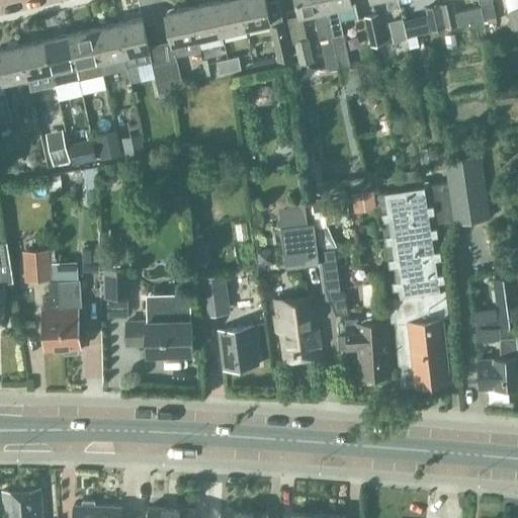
[(246,29),(239,0),(232,0),(216,4),(223,35),(246,29)]
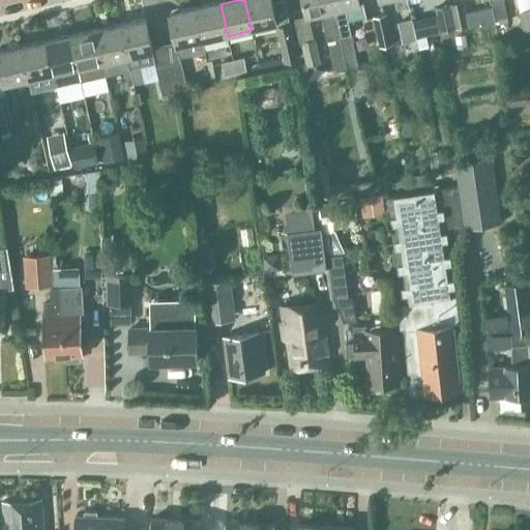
[(244,0),(252,30),(277,25),(271,0),(244,0)]
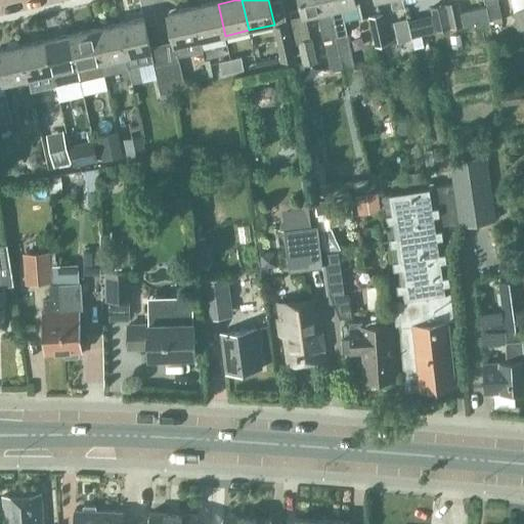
[(331,11),(328,0),(300,0),(305,17),(319,13),(324,33),(336,31),(335,27),(331,11)]
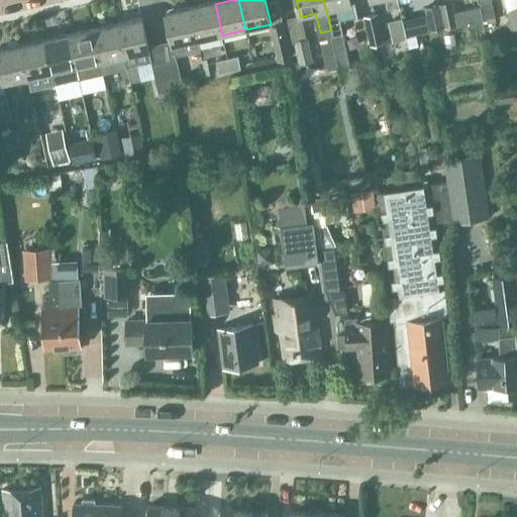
[(359,20),(355,3),(351,4),(350,0),(323,0),(326,11),(330,26),(341,24),(340,21),(357,17),(357,20),(359,20)]
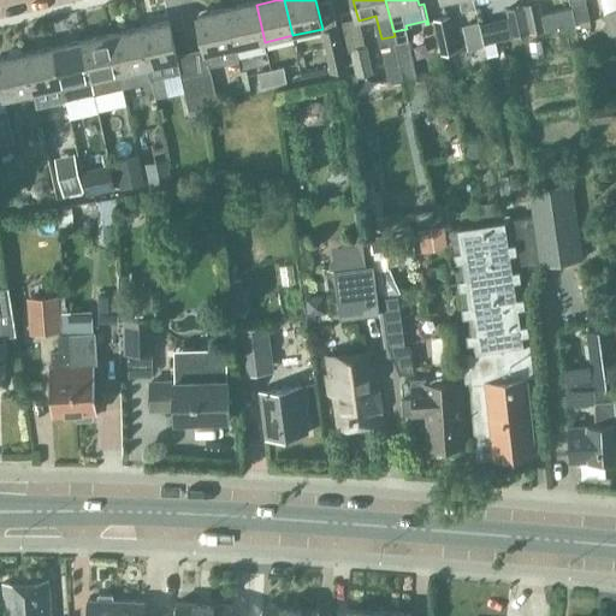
[(586,0),(570,4),(575,22),(590,19),(586,0)]
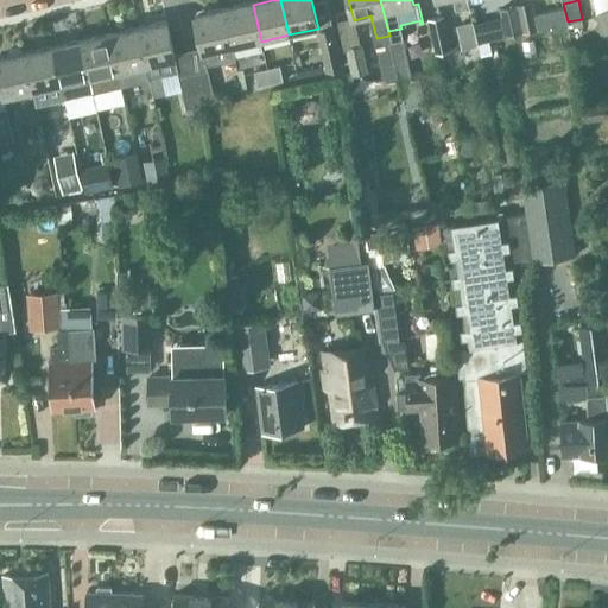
[(533,4),(517,7),(523,35),(539,31),(533,4)]
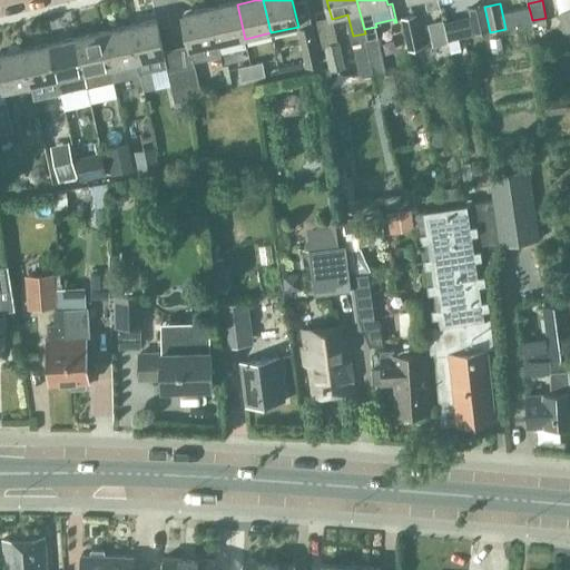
[(245,39),(237,5),(210,10),(218,45),(245,39)]
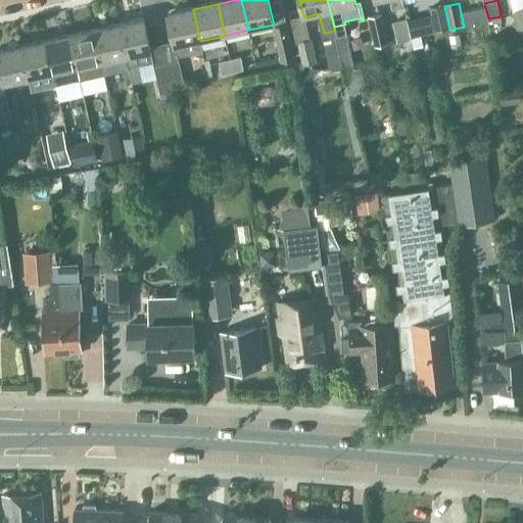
[(449,30),(444,6),(430,9),(435,33),(449,30)]
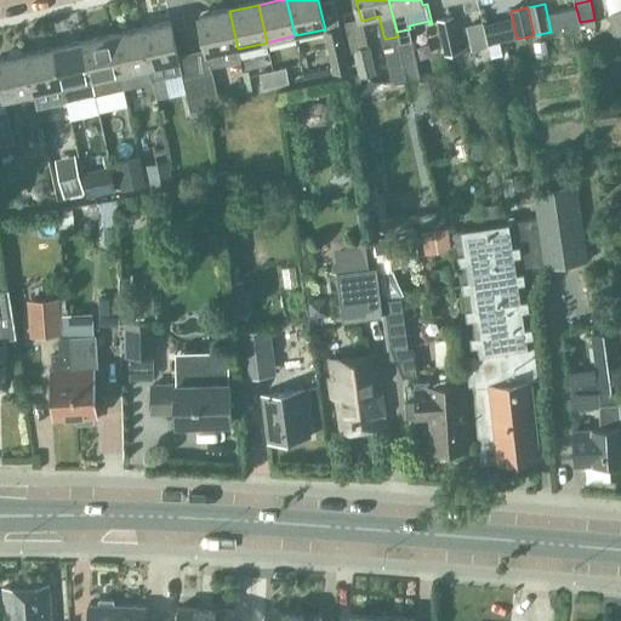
[(229,11),(199,18),(211,68),(240,61),(238,49),(229,11)]
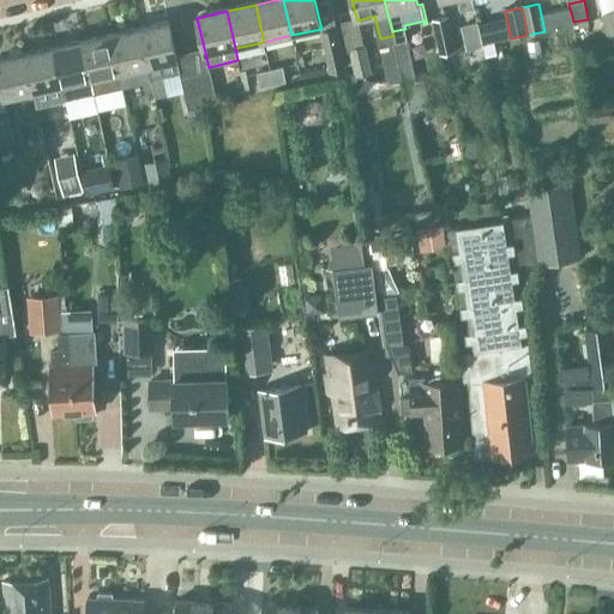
[(613,44),(613,13),(603,17),(611,46),(613,44)]
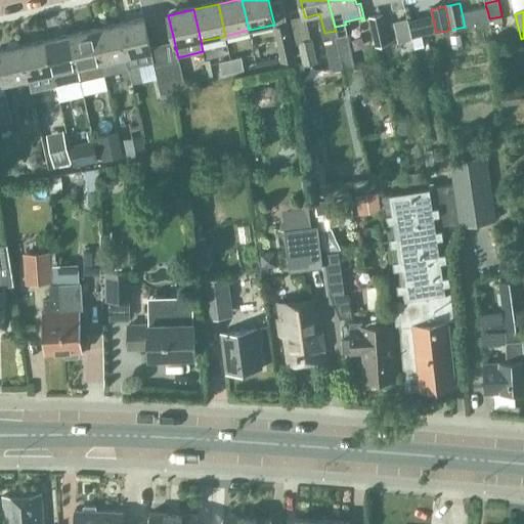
[(383,14),(369,17),(377,46),(389,43),(383,14)]
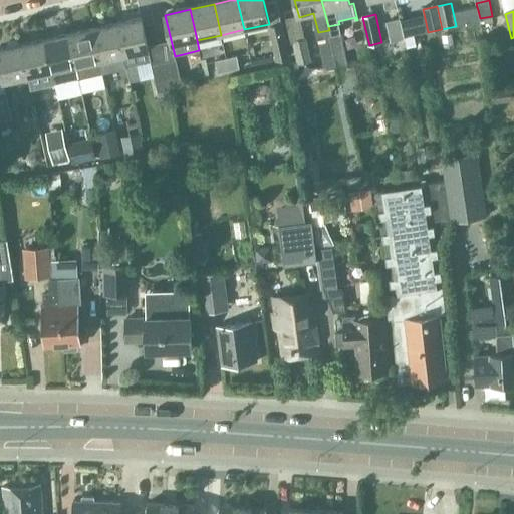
[(139,66),(136,54),(150,51),(142,20),(116,25),(123,57),(124,57),(126,68),(139,66)]
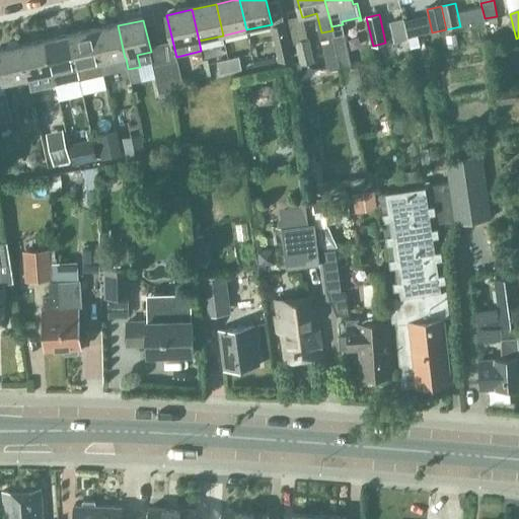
[(115,60),(125,58),(118,25),(94,31),(104,76),(118,73),(115,60)]
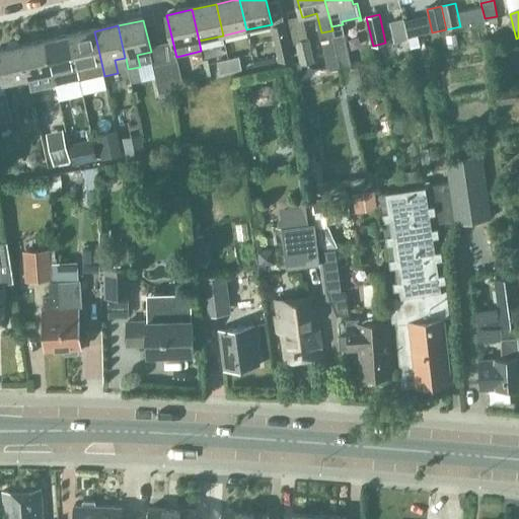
[(285,25),(284,25),(273,28),(280,62),(292,60),(285,25)]
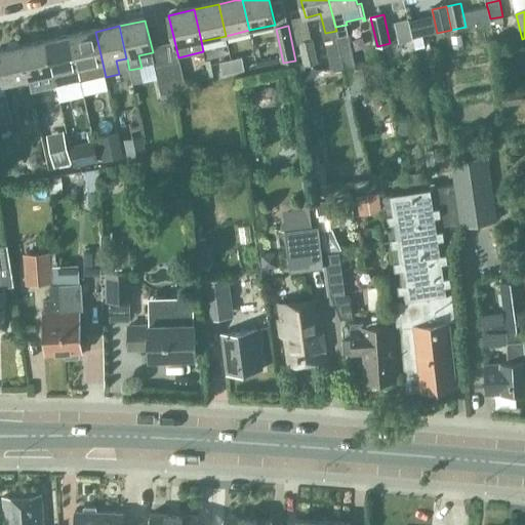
[(106,77),(95,32),(72,37),(79,70),(82,82),(106,77)]
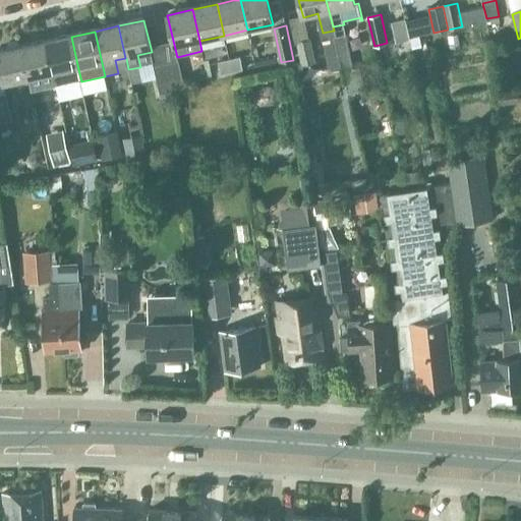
[(354,65),(351,52),(347,35),(337,38),(340,54),(343,68),(354,65)]
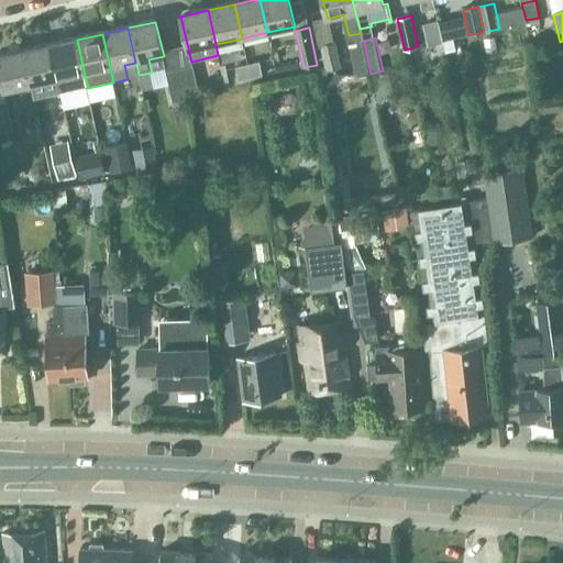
[(85,75),(77,40),(50,45),(57,80),(85,75)]
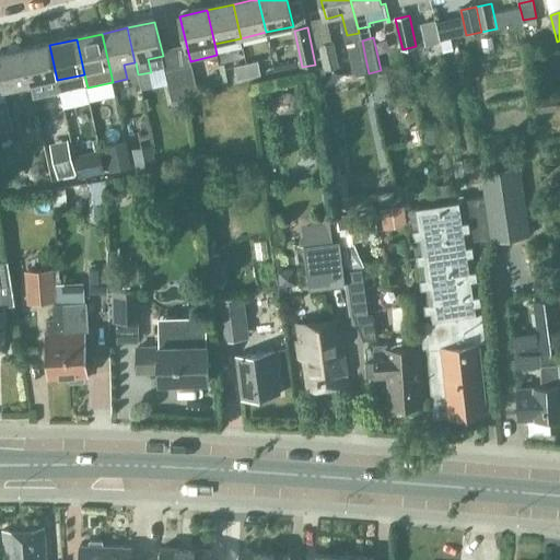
[(365,58),(362,41),(349,44),(353,61),(365,58)]
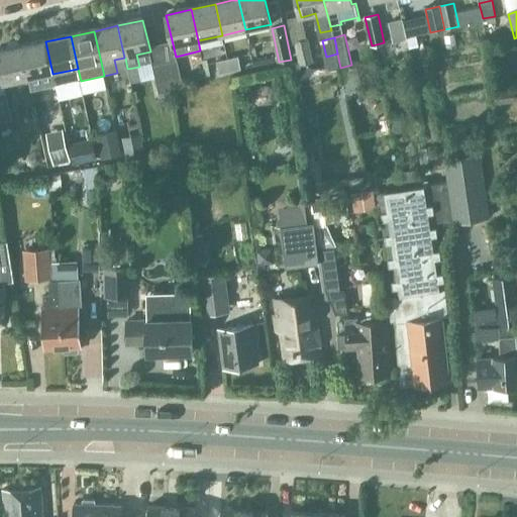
[(308,38),(307,38),(295,41),(299,63),(300,66),(313,63),(308,38)]
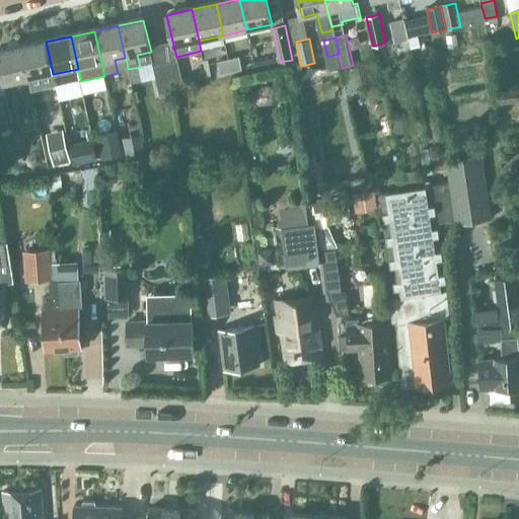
[(53,74),(46,42),(22,48),(29,79),(53,74)]
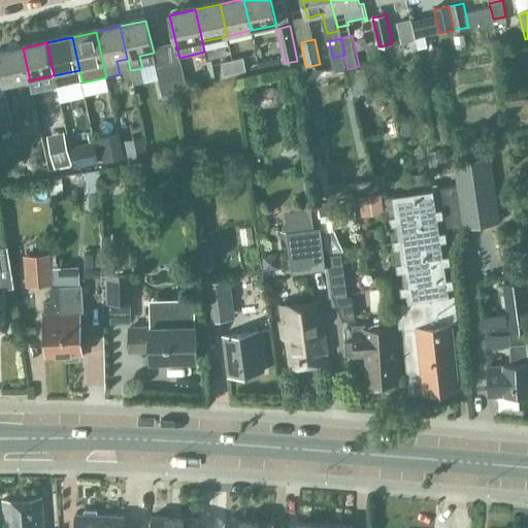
[(8,48),(9,51),(0,53),(0,64),(5,87),(30,80),(23,48),(22,48),(21,45),(18,43),(10,45),(8,48)]
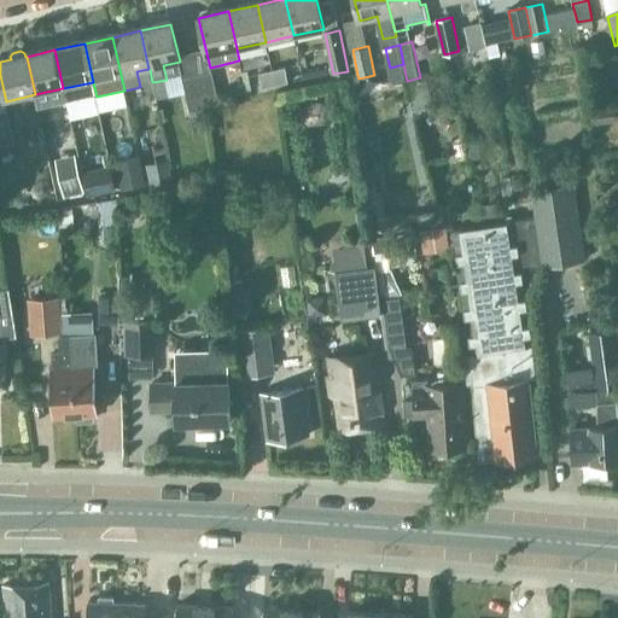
[(285,68),(272,71),(275,86),(289,83),(285,68)]
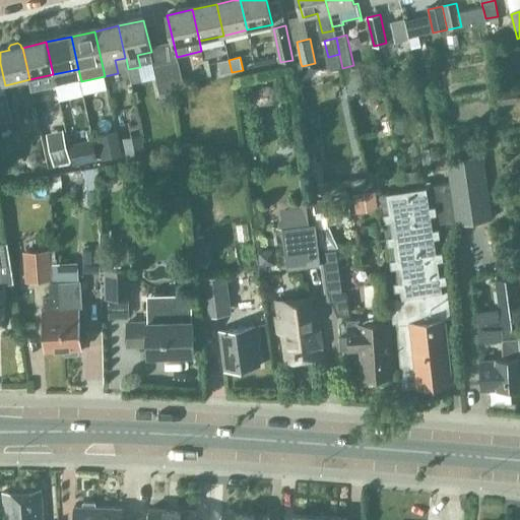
[(232,72),(229,60),(218,62),(221,74),(232,72)]
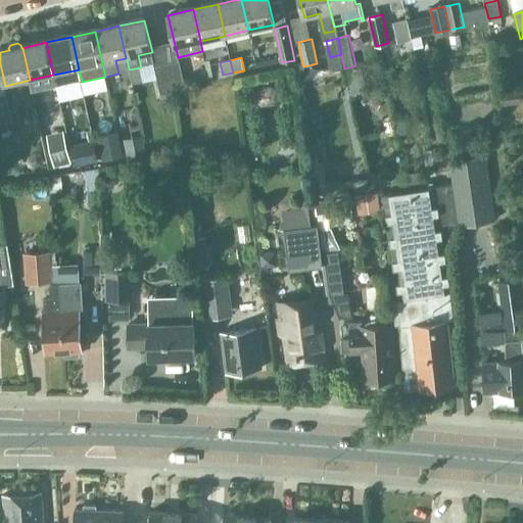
[(178,61),(167,64),(173,92),(184,89),(178,61)]
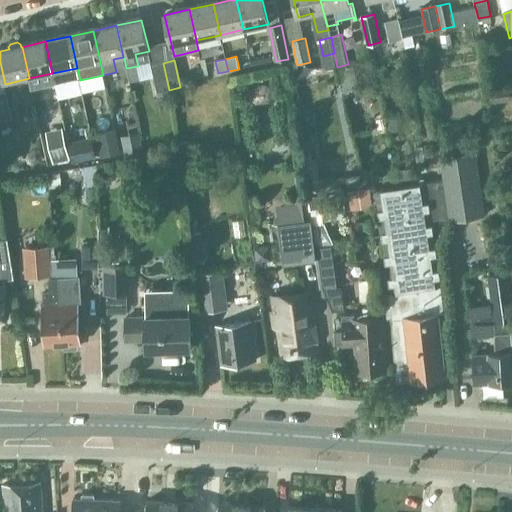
[(157,92),(169,90),(163,63),(151,65),(157,92)]
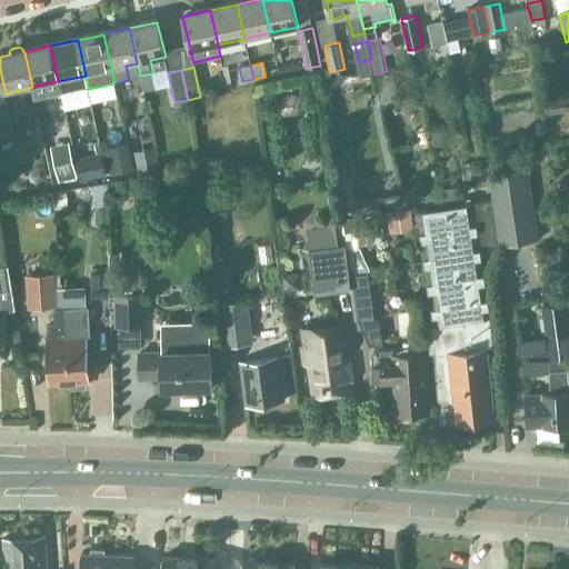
[(548,113),(567,111),(565,98),(547,100),(548,113)]
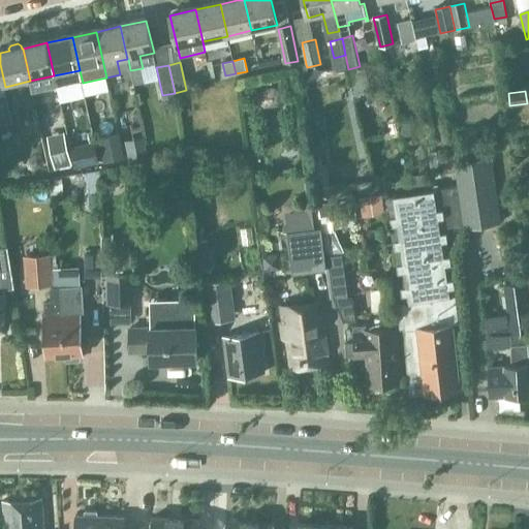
[(162,95),(165,107),(177,105),(175,93),(162,95)]
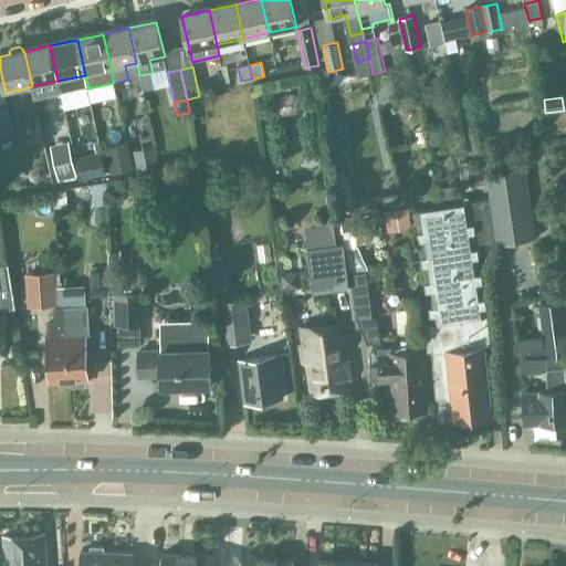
[(8,103),(0,104),(0,134),(0,136),(14,133),(8,103)]
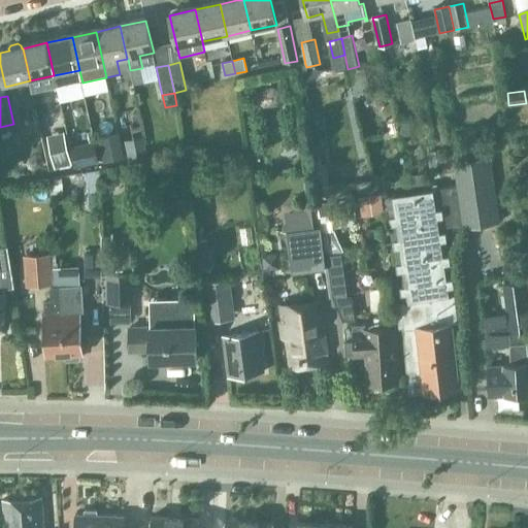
[(47,136),(55,169),(72,165),(64,132),(47,136)]
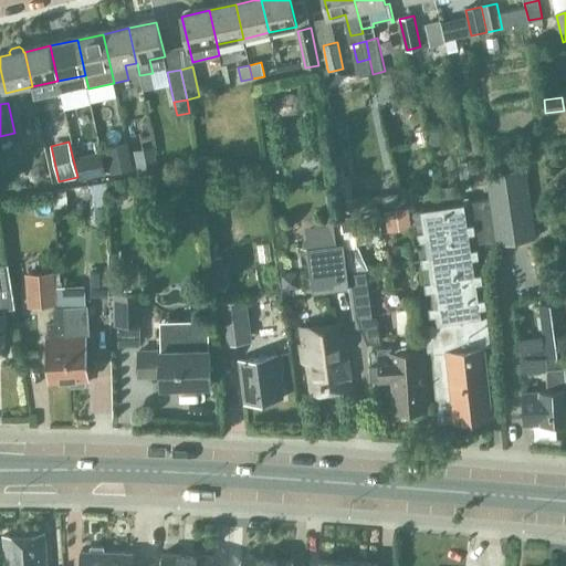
[(133,168),(128,152),(108,156),(112,174),(133,168)]
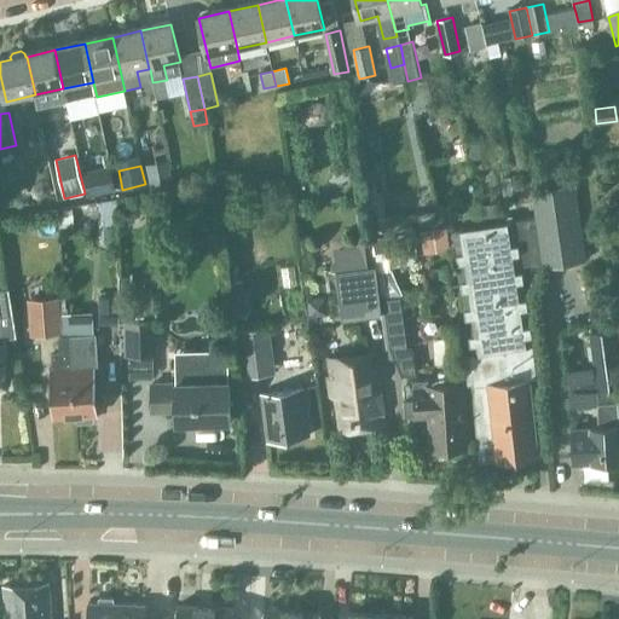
[(111,169),(92,173),(96,194),(116,189),(111,169)]
